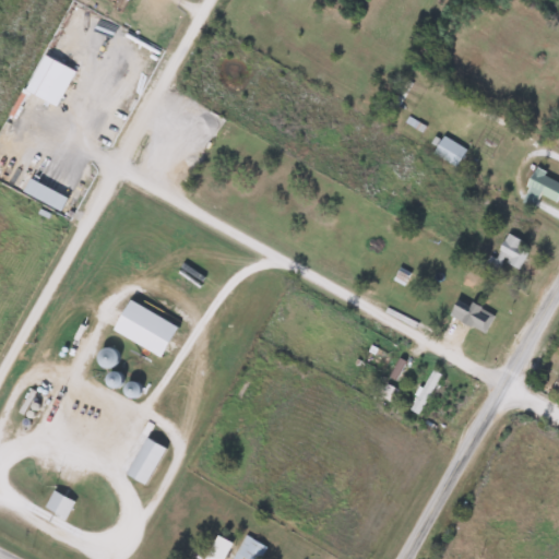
[(74,71),(42,54),(22,90),(55,107),(74,71)]
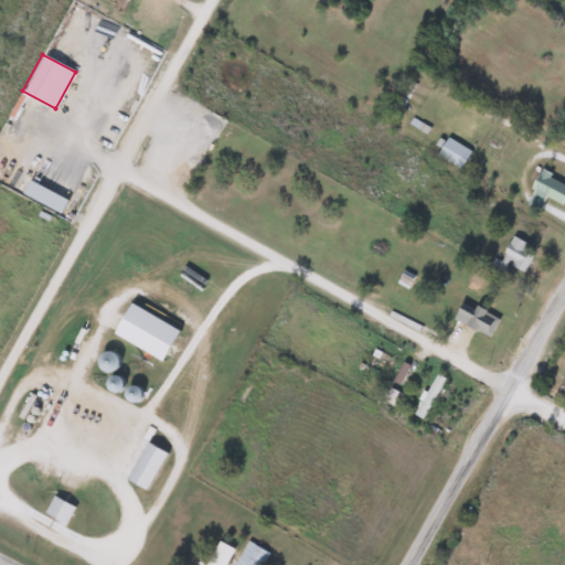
[(459,169),(470,150),(446,136),(435,155),(459,169)]
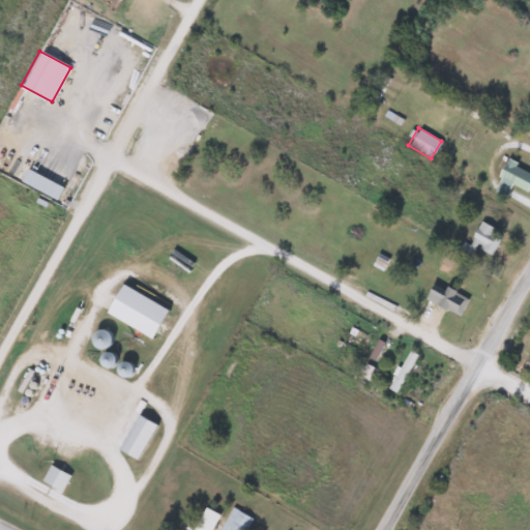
[(529,184),(529,176),(510,159),(497,174),(522,195),(529,184)]
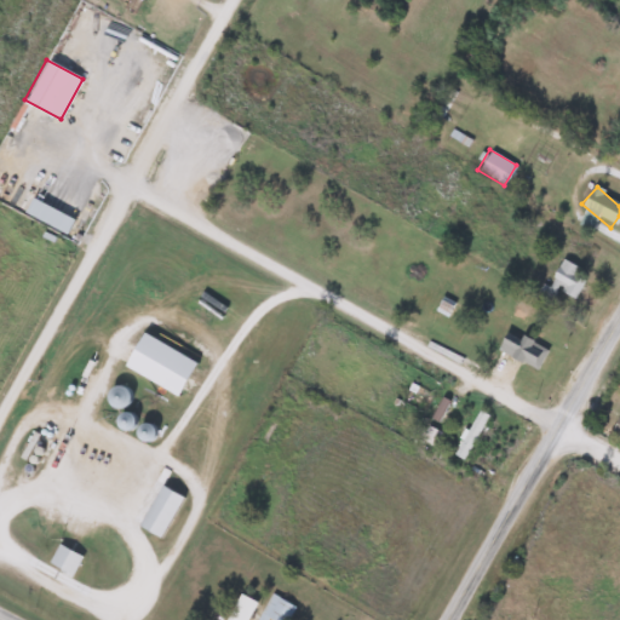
[(558,288),(577,299),(587,283),(575,275),(579,269),(564,259),(540,296),(549,302),(558,288)]
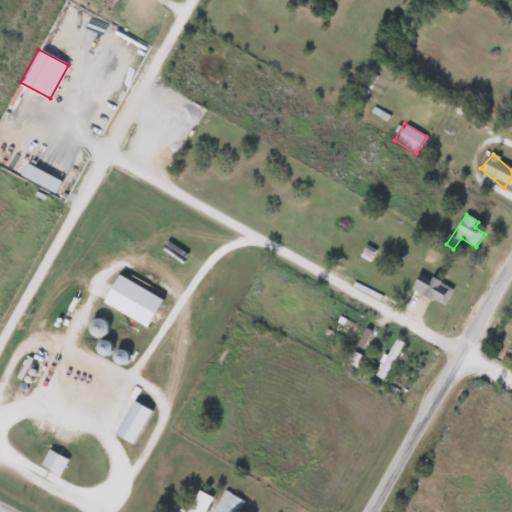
[(441,306),(451,292),(420,271),(410,284),(441,306)]
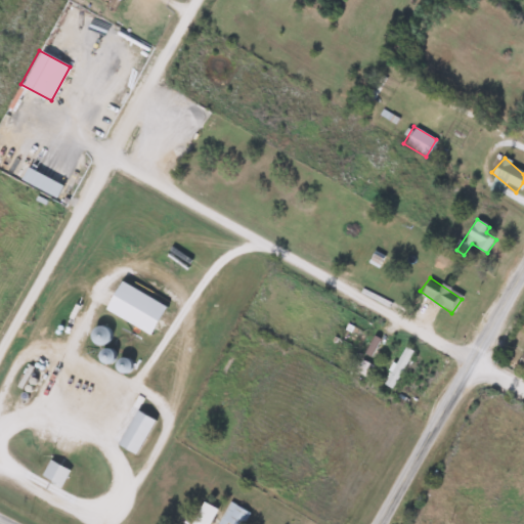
[(100,323),(87,333),(97,347),(110,338),(100,323)]
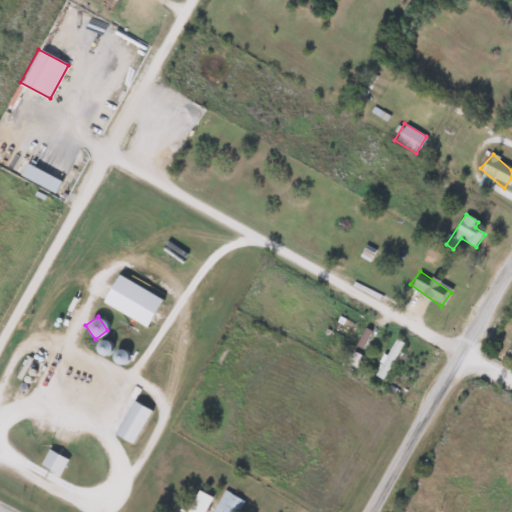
[(403,343),(395,338),(374,375),(382,380),(403,343)]
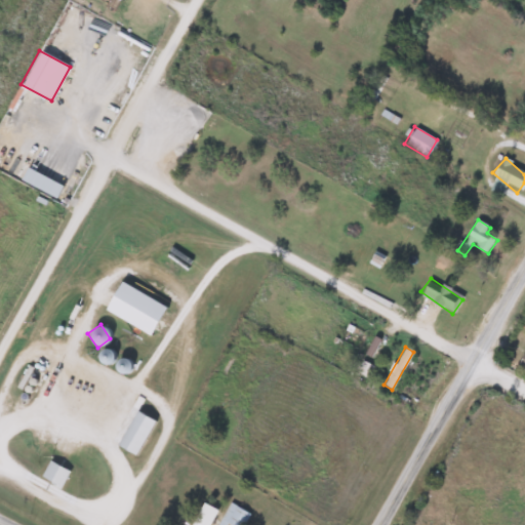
[(368,376),(372,365),(361,361),(356,372),(368,376)]
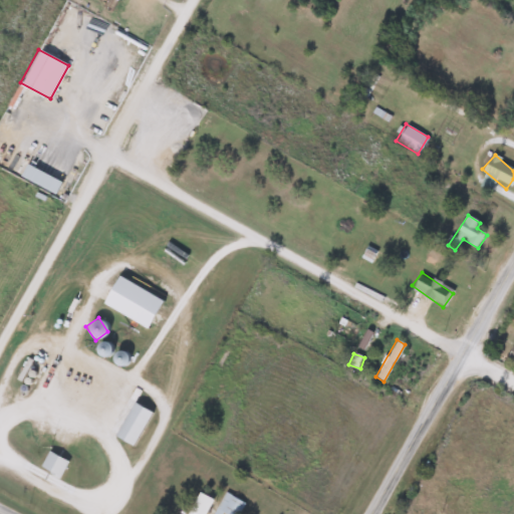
[(132,446),(152,413),(134,402),(113,435),(132,446)]
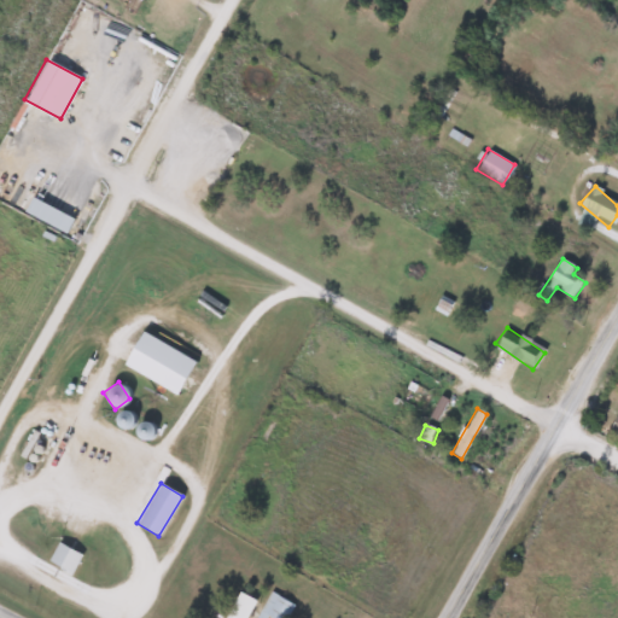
[(80,554),(57,543),(48,563),(70,573),(80,554)]
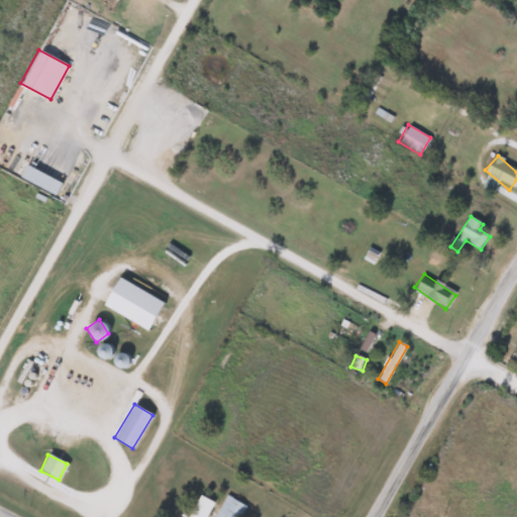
[(187,516),(204,516),(212,501),(198,495),(187,516)]
